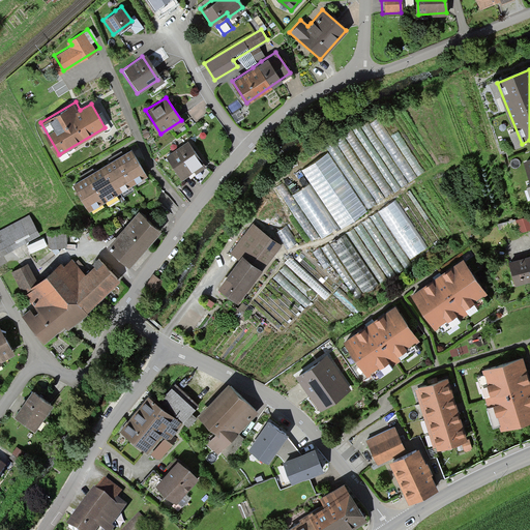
[(313,242),(428,174),(402,130),(392,137),(381,118),(301,165),(313,183),(293,194),(287,183),(280,187),(313,242)]
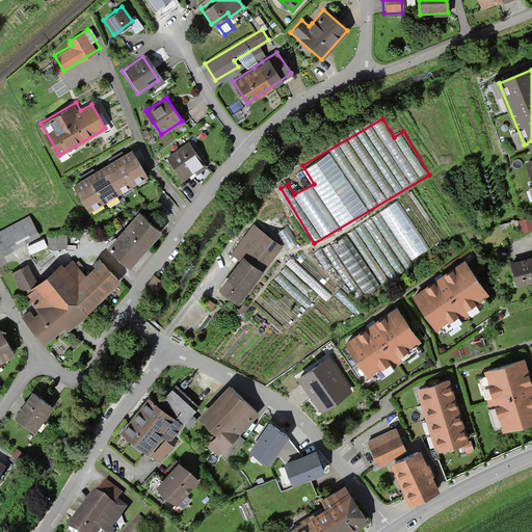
[(183,178),(203,163),(192,149),(188,141),(167,156),(183,178)]
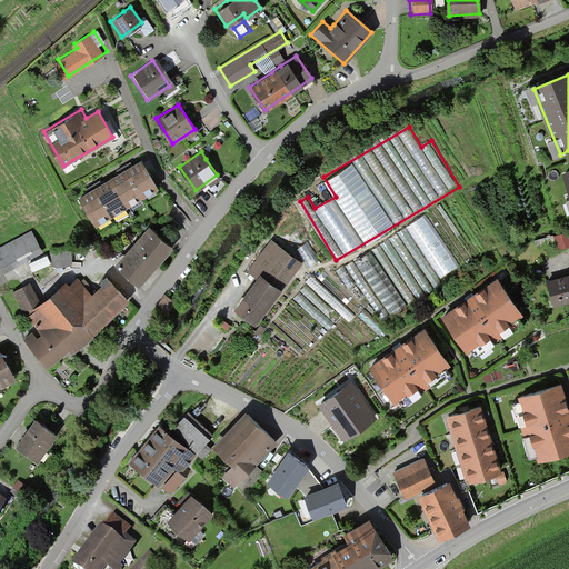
[(95,225),(157,187),(139,158),(130,163),(120,169),(98,182),(89,188),(77,196),(95,225)]
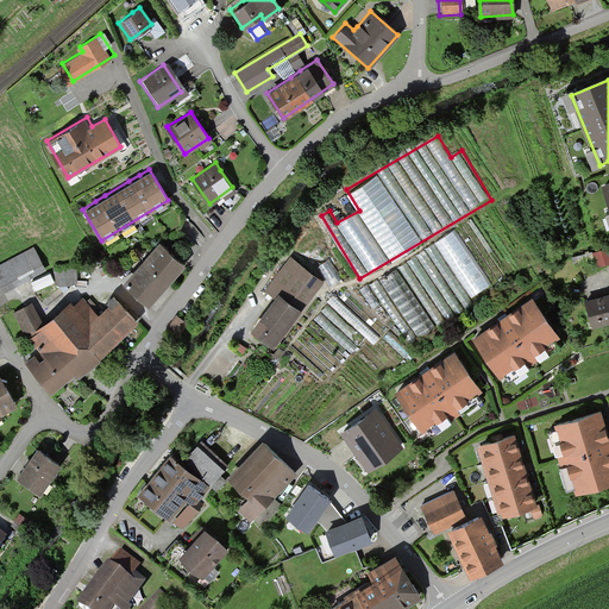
[(409,340),(496,289),(460,228),(374,281),(409,340)]
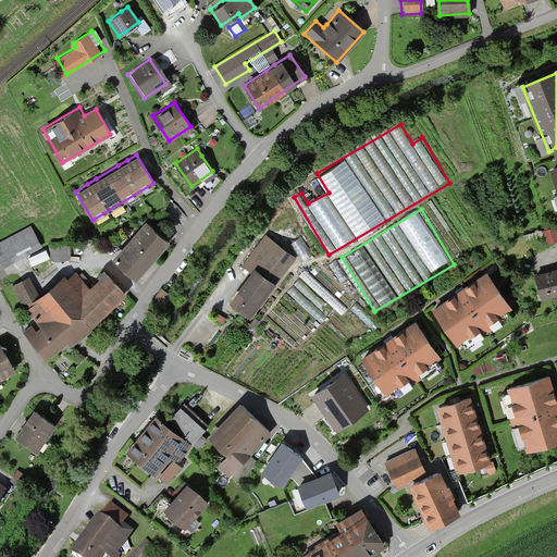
[(110,259),(133,279),(166,240),(145,221),(110,259)]
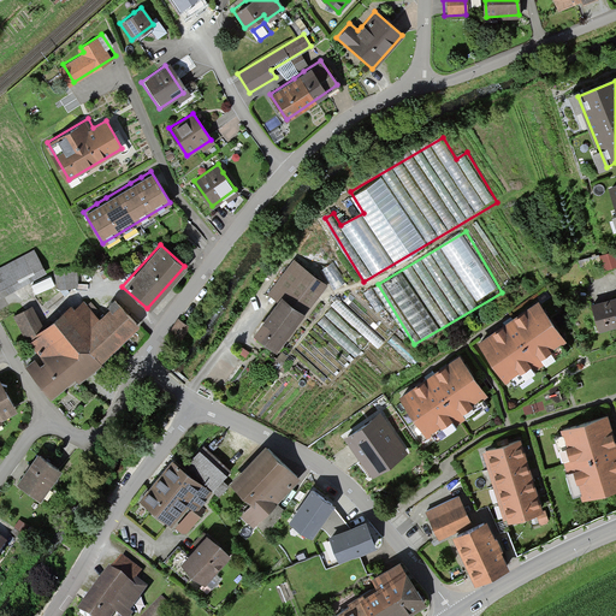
[(31,249),(0,266),(0,296),(45,273),(31,249)]
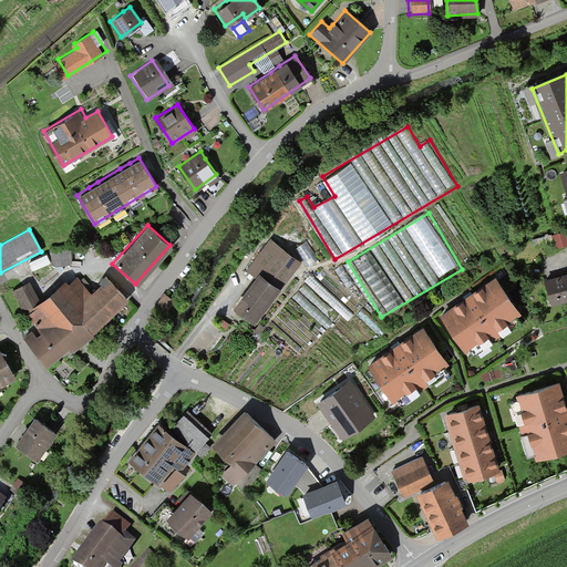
[(566,245),(566,230),(556,234),(558,247),(566,245)]
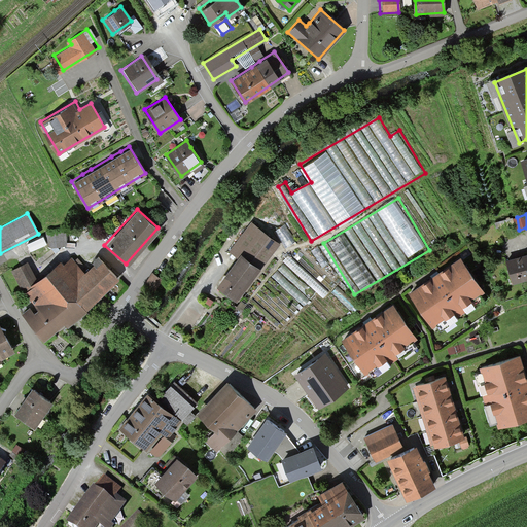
[(236,300),(278,241),(250,220),(229,250),(238,257),(216,285),(224,291),(236,300)]
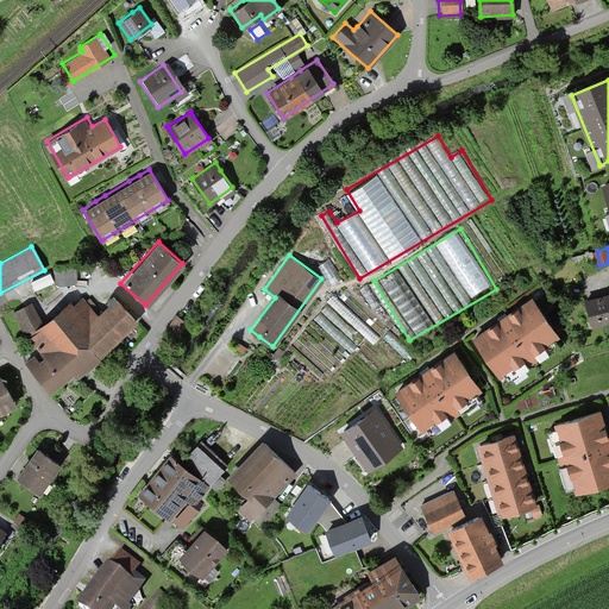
[(74,265),(50,268),(52,287),(76,283),(74,265)]
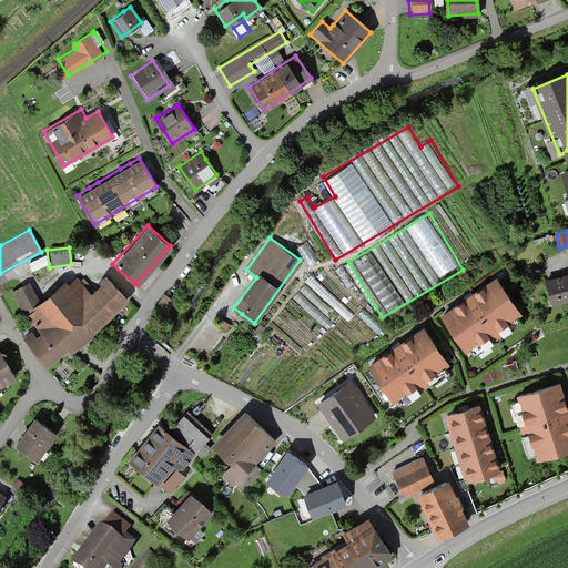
[(348,286),(355,282),(363,295),(364,294),(347,263),(338,267),(348,286)]
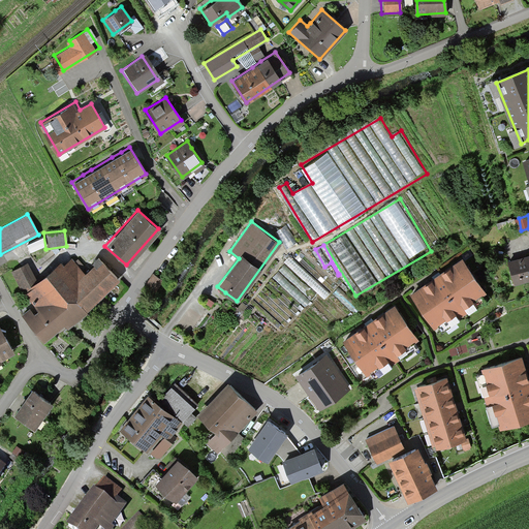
[(508,261),(516,284),(528,279),(528,255),(524,257),(508,261)]
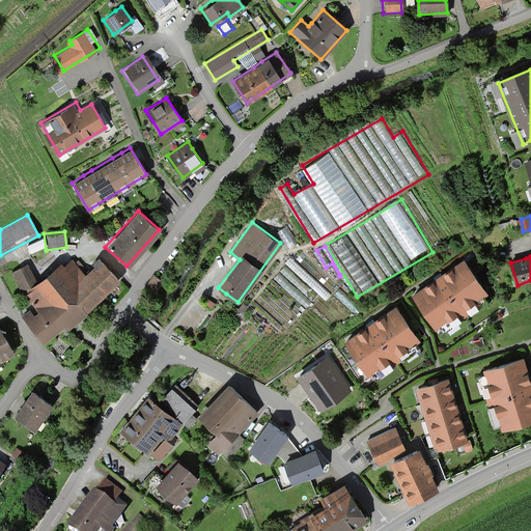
[(83,312),(118,281),(108,270),(96,258),(89,264),(91,266),(82,274),(70,258),(59,266),(57,262),(31,284),(32,287),(22,296),(31,307),(22,315),(40,343),(64,329),(86,316),(83,312)]
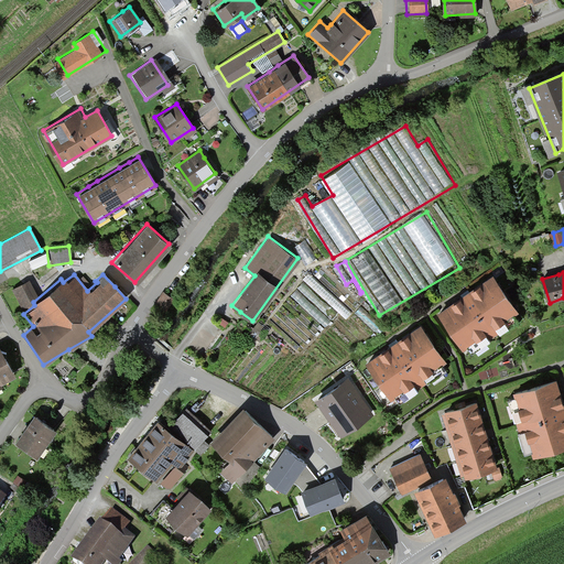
[(349,316),(354,311),(312,274),(300,289),(304,293),(312,284),(349,316)]
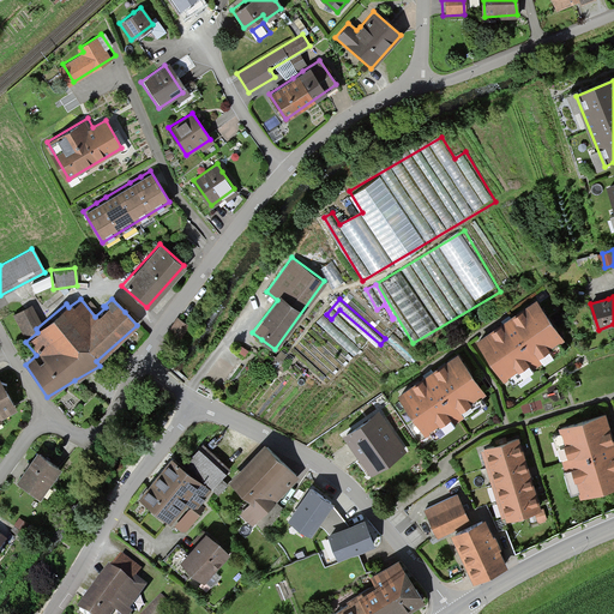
[(503,379),(560,336),(534,299),(506,319),(475,343),(503,379)]
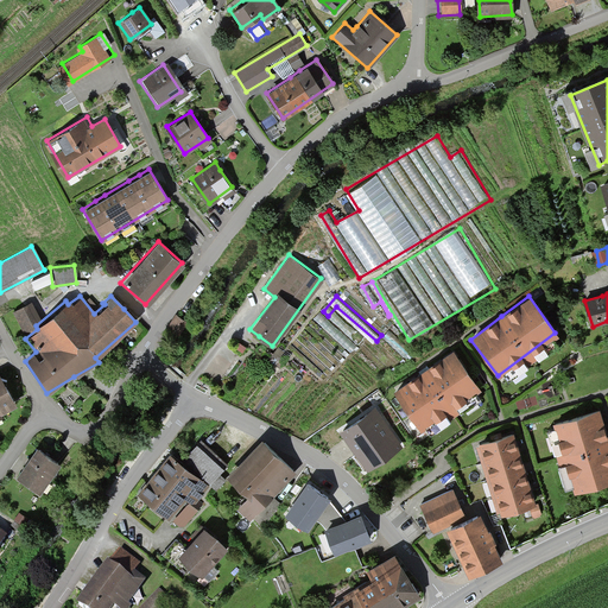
[(27,303),(11,312),(21,331),(38,322),(27,303)]
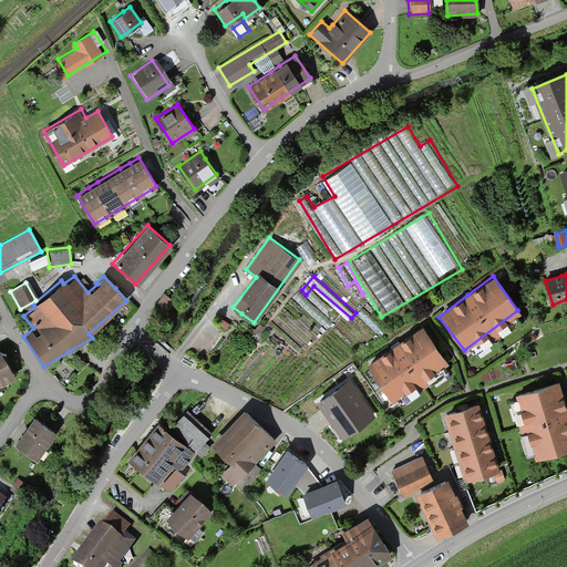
[(173,300),(162,295),(154,308),(166,315),(173,300)]
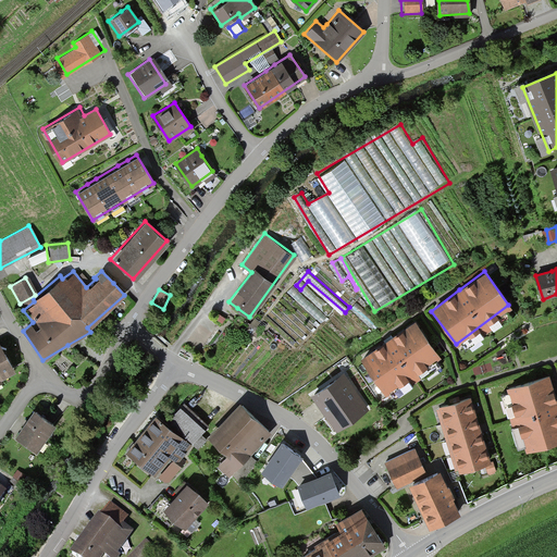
[(361,358),(386,392),(438,355),(413,321),(388,338),(361,358)]
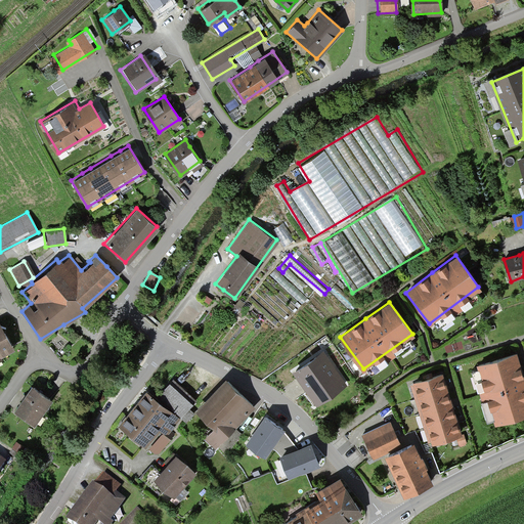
[(0,355),(14,348),(0,322),(0,355)]
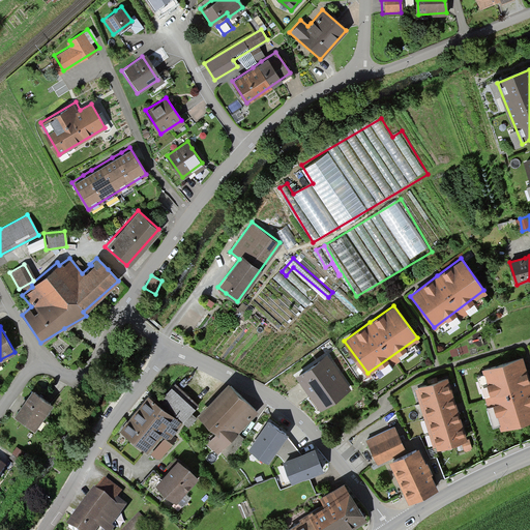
[(330,381),(340,376),(327,356),(317,362),(296,375),(310,395),(320,388),(326,398),(336,391),(330,381)]
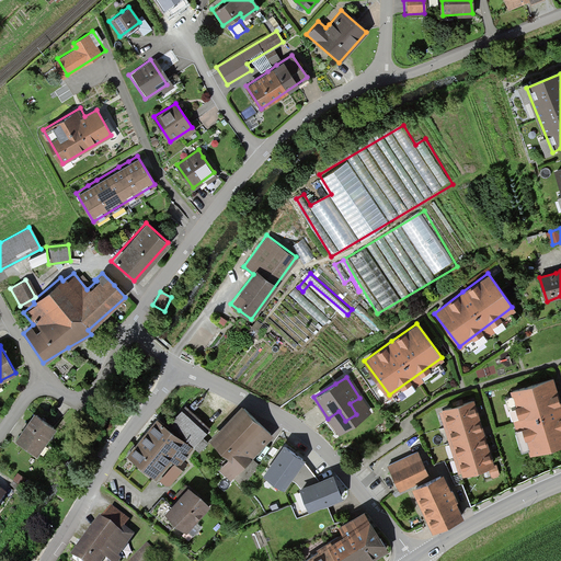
[(528,454),(560,444),(560,410),(551,377),(508,390),(510,395),(501,398),(506,415),(508,414),(513,430),(512,431),(518,451),(527,448),(528,454)]
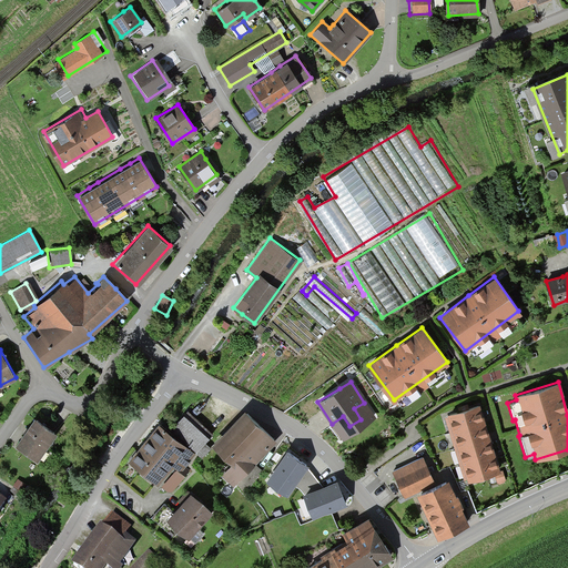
[(486,419),(480,401),(445,412),(465,479),(475,477),(476,484),(496,477),(498,484),(509,480),(506,467),(500,468),(497,455),(492,439),(490,435),(486,419)]
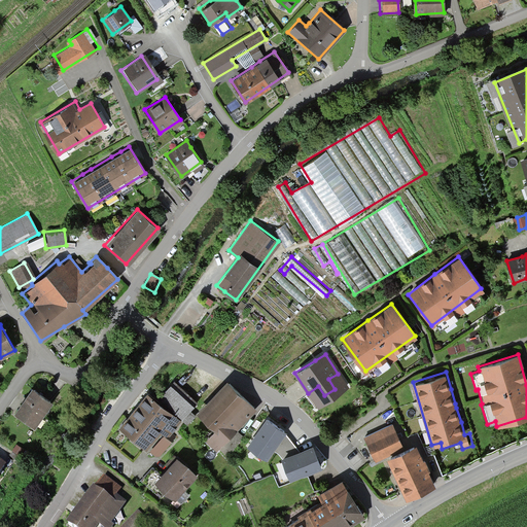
[(236,428),(255,408),(227,381),(197,413),(215,430),(206,440),(216,449),(218,448),(224,454),(243,434),(236,428)]
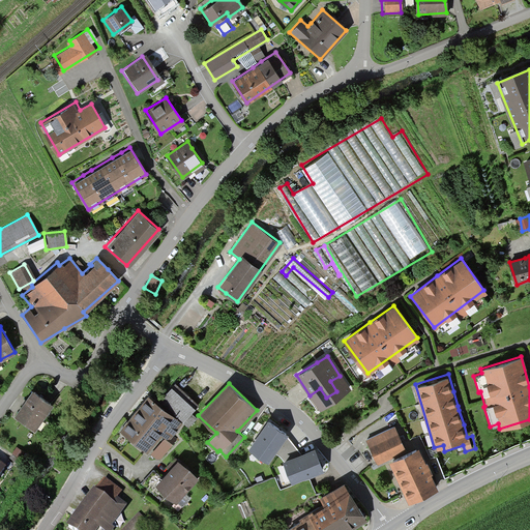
[(12,414),(33,430),(53,404),(31,389),(24,400),(12,414)]
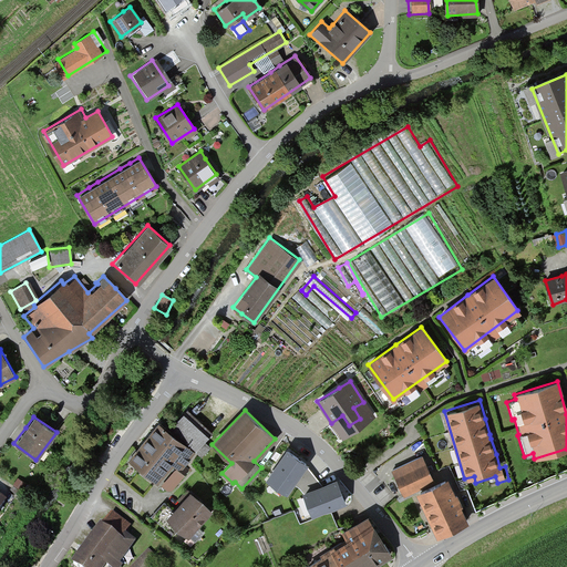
[(181,465),(194,450),(200,456),(209,447),(206,444),(200,440),(204,435),(184,416),(167,435),(160,428),(144,444),(130,461),(165,492),(181,474),(176,471),(181,465)]
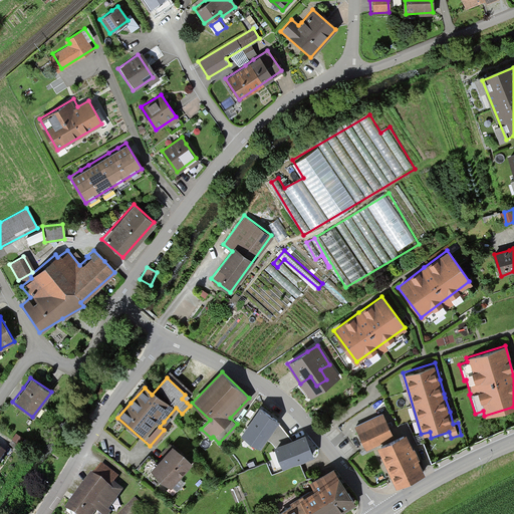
[(272,417),(260,409),(244,432),(261,444),(277,421),(272,417)]
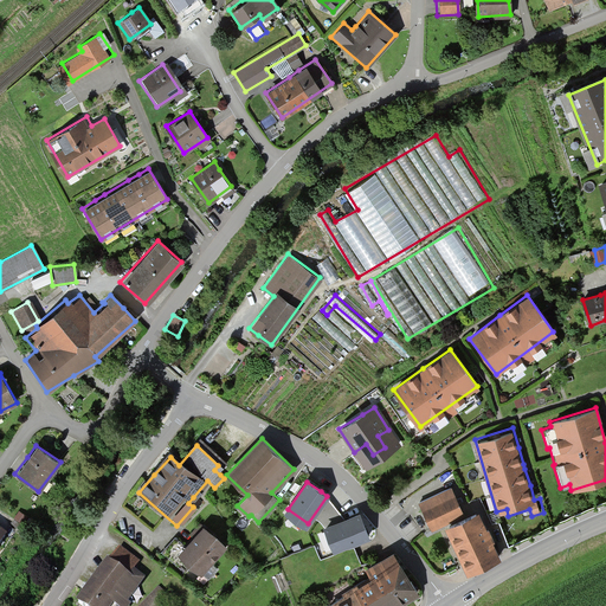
[(462,511),(449,484),(417,500),(430,526),(462,511)]
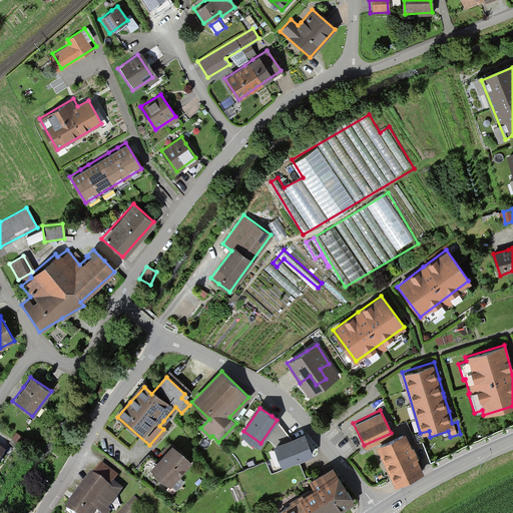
[(397,483),(423,470),(405,432),(379,445),(389,466),(397,483)]
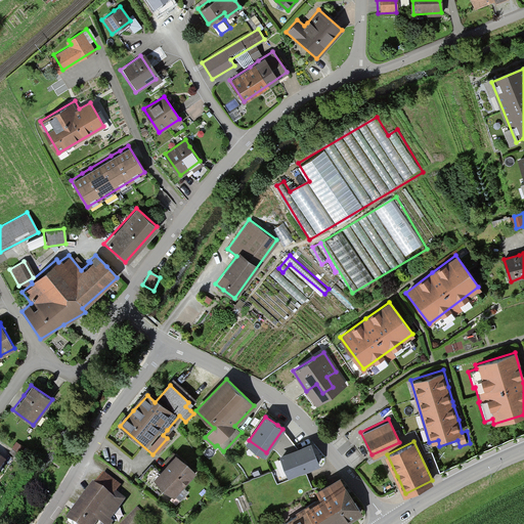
[(291,475),(318,465),(313,452),(311,445),(282,456),(291,475)]
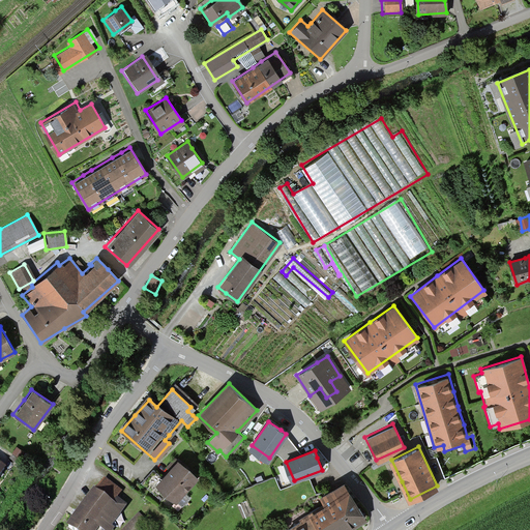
[(176,502),(196,477),(175,460),(163,474),(154,484),(176,502)]
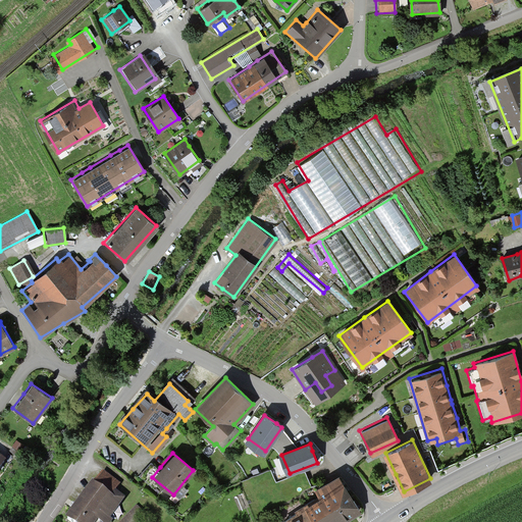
[(97,521),(105,521),(122,499),(113,491),(118,484),(100,471),(75,505),(65,518),(70,521),(94,521),(96,521),(97,521)]
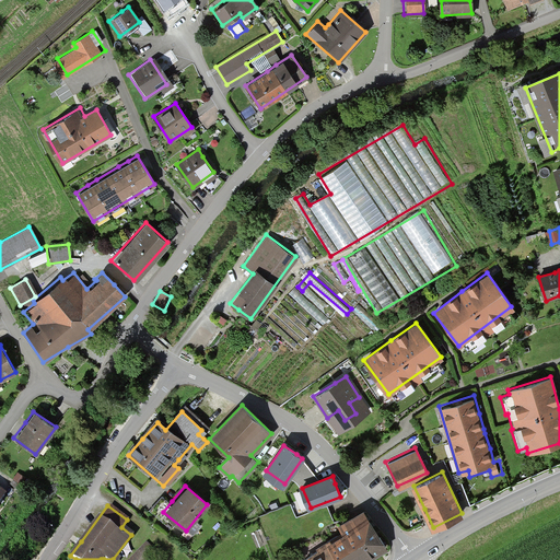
[(368,559),(387,549),(363,510),(338,525),(341,532),(301,556),(303,559),(368,559)]
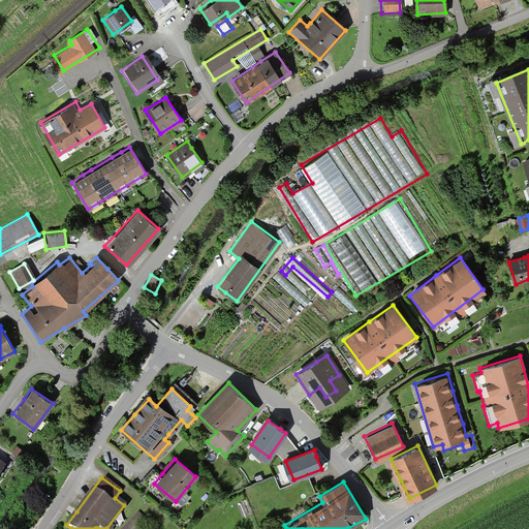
[(123,528),(138,528),(149,520),(141,511),(123,528)]
